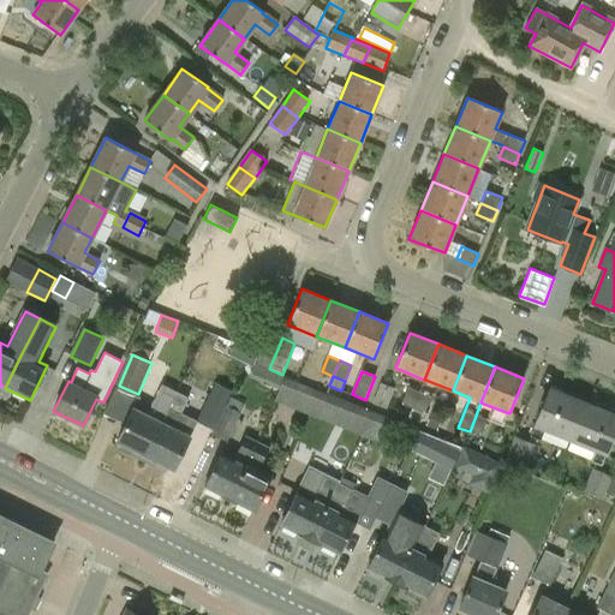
[(198,417),(214,425),(231,392),(214,383),(198,417)]
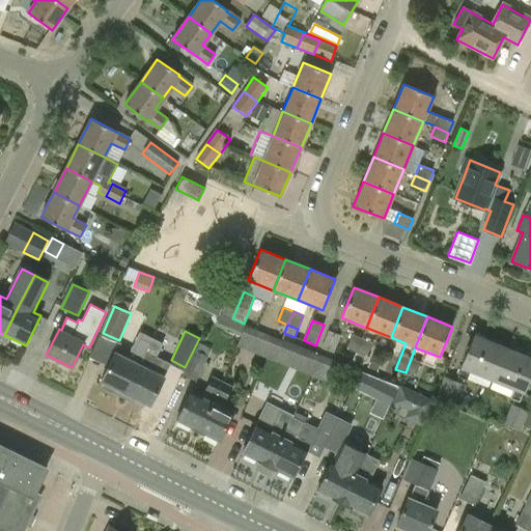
[(322,378),(327,362),(243,331),(236,346),(322,378)]
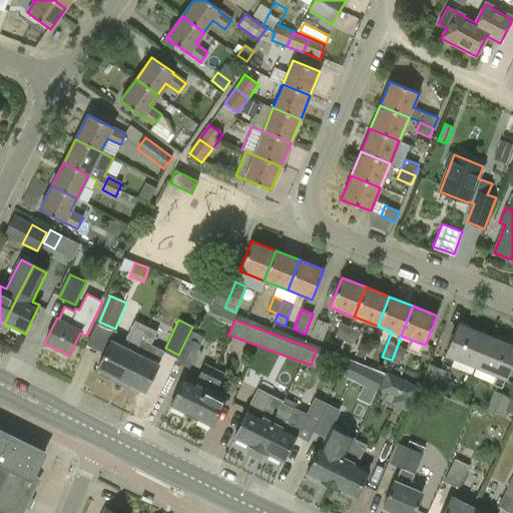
[(311,338),(323,342),(330,325),(318,320),(311,338)]
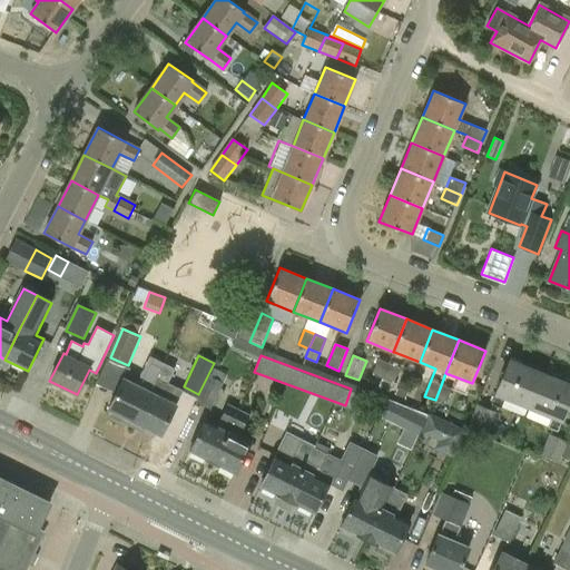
[(135,423),(164,364),(150,357),(136,384),(124,379),(108,410),(108,411),(109,410),(111,411),(111,416),(118,420),(123,418),(135,423)]
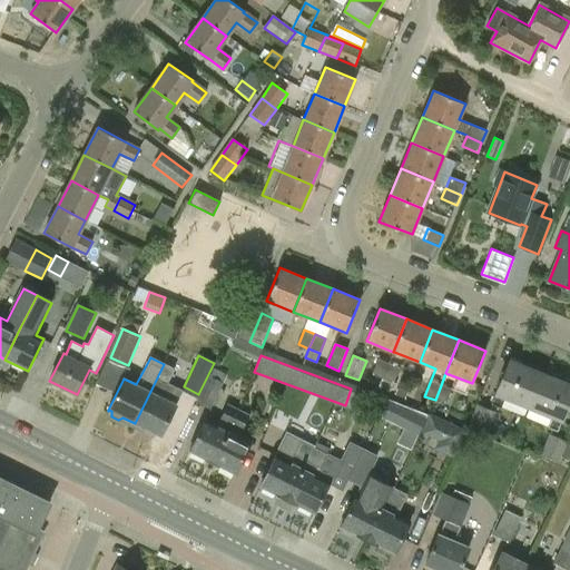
[(382,379),(387,364),(377,360),(372,375),(382,379)]
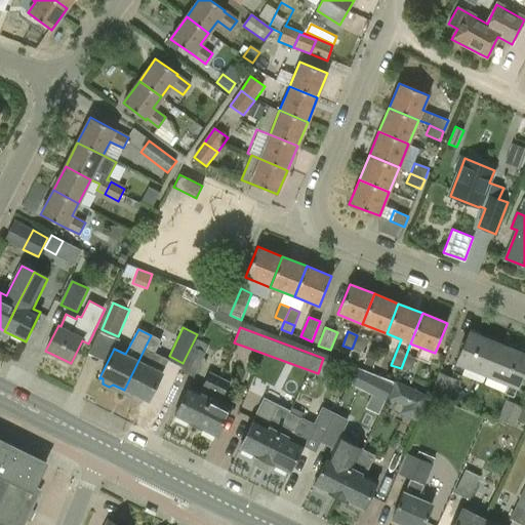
[(103,358),(115,344),(103,332),(90,348),(103,358)]
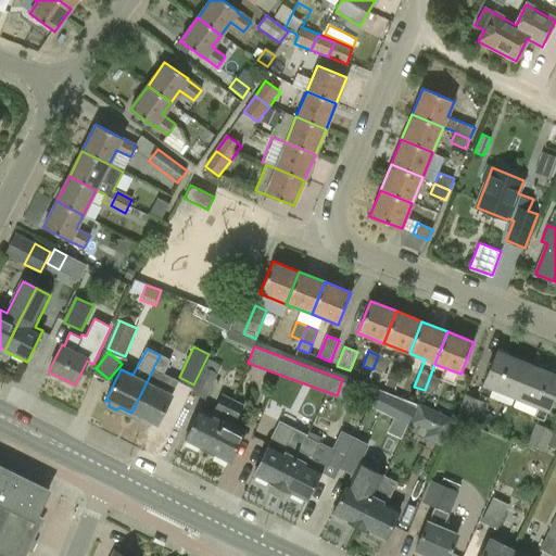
[(488,397),(492,388),(516,397),(529,365),(525,364),(526,361),(514,356),(513,358),(497,352),(480,394),(488,397)]
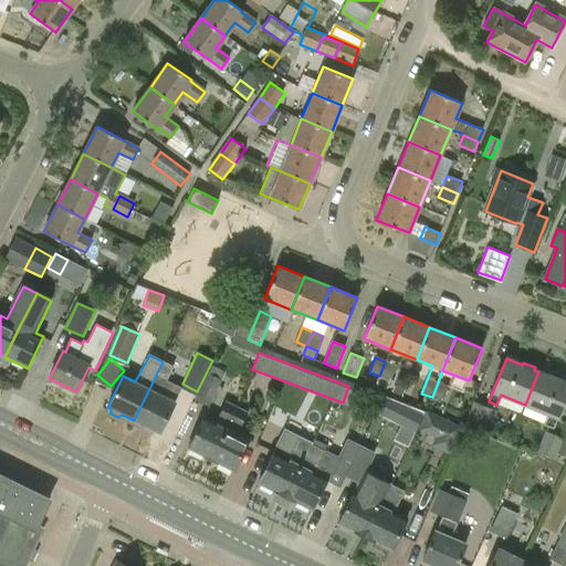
[(163,362),(134,420),(159,432),(175,401),(159,394),(174,366),(163,362)]
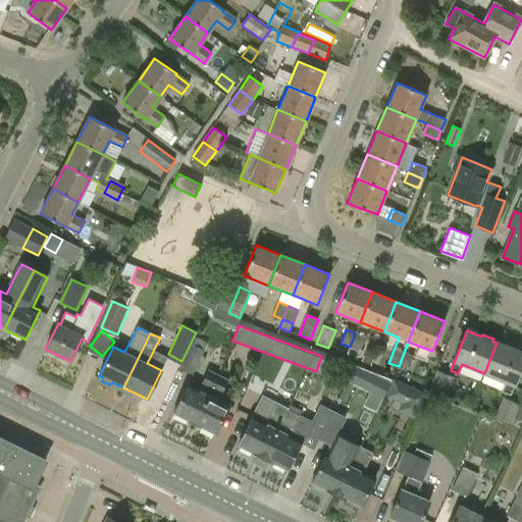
[(361,351),(366,337),(355,333),(350,347),(361,351)]
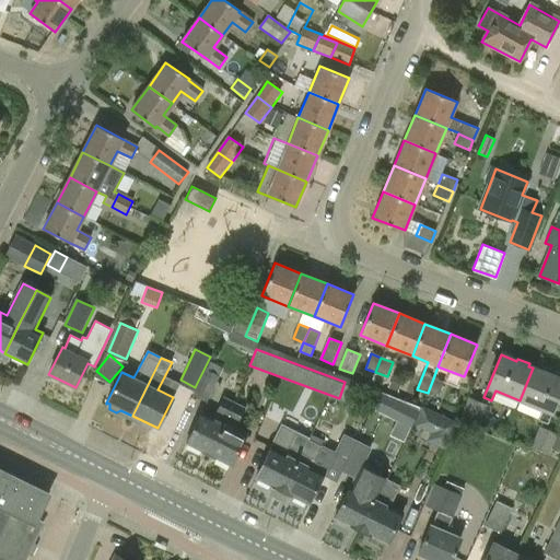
[(538,366),(537,370),(533,368),(520,400),(544,410),(539,420),(548,423),(559,392),(559,378),(549,374),(550,372),(538,366)]
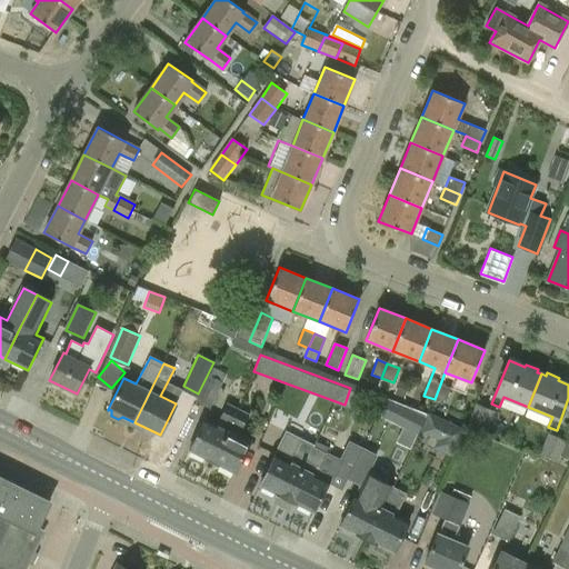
[(197,402),(210,409),(223,382),(210,376),(197,402)]
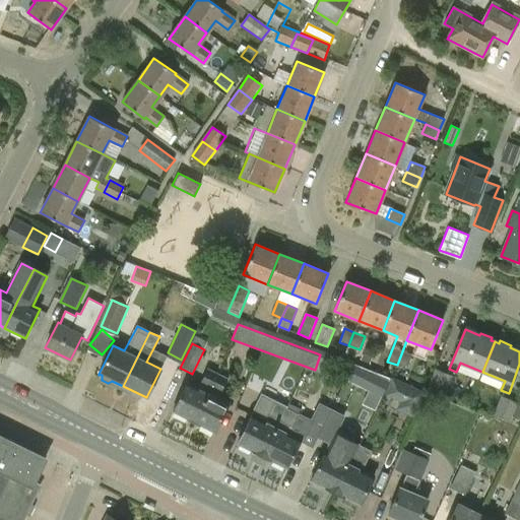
[(412,355),(402,351),(397,365),(406,369),(412,355)]
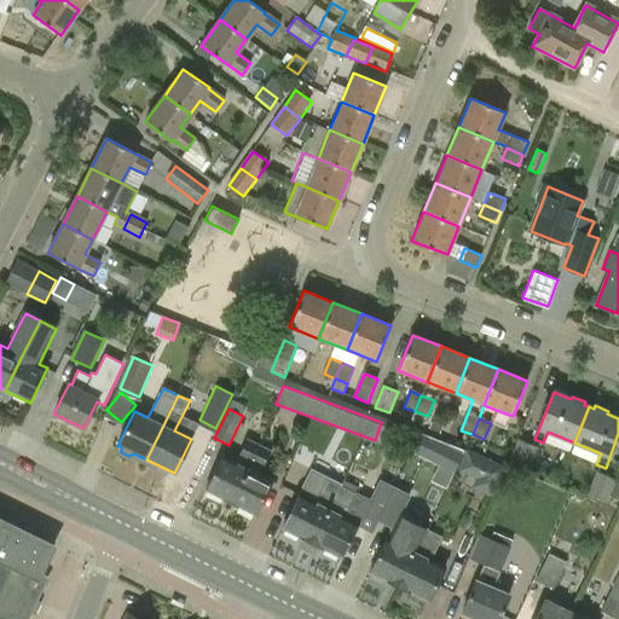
[(421,434),(412,452),(452,472),(463,451),(421,434)]
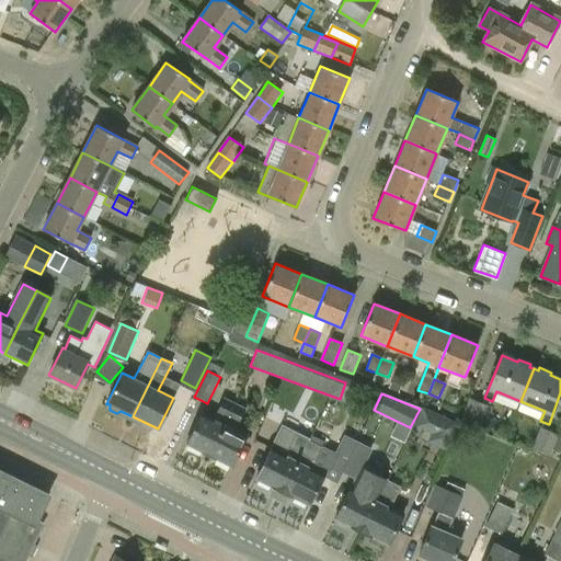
[(202,413),(186,444),(209,455),(235,403),(224,399),(214,419),(202,413)]
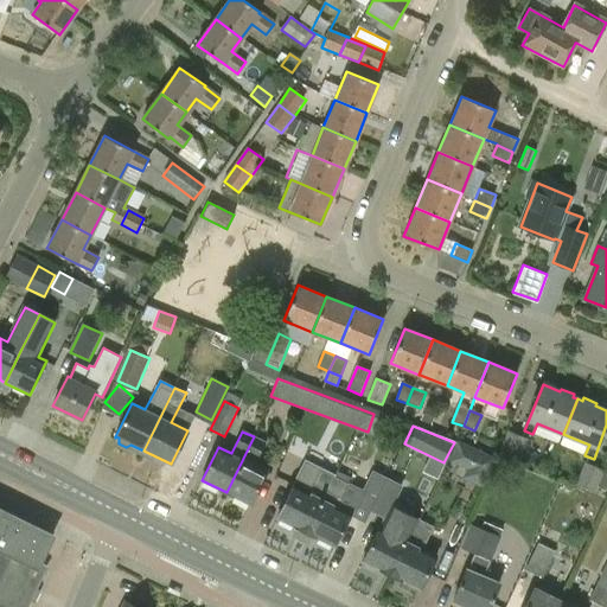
[(499,454),(518,462),(528,440),(509,432),(499,454)]
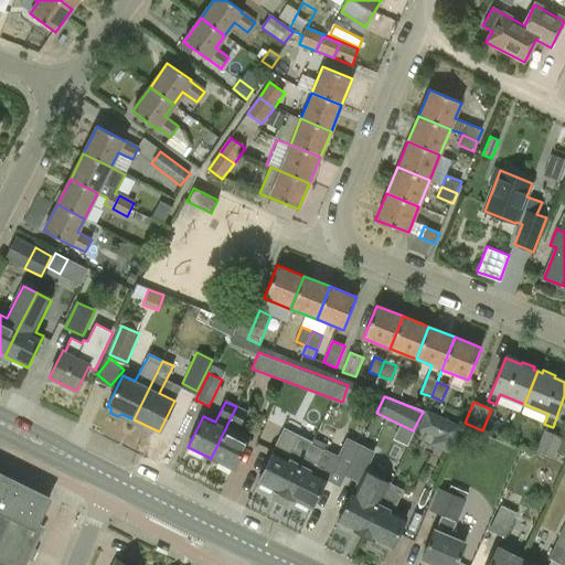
[(246,412),(236,406),(211,458),(233,469),(248,439),(235,433),(246,412)]
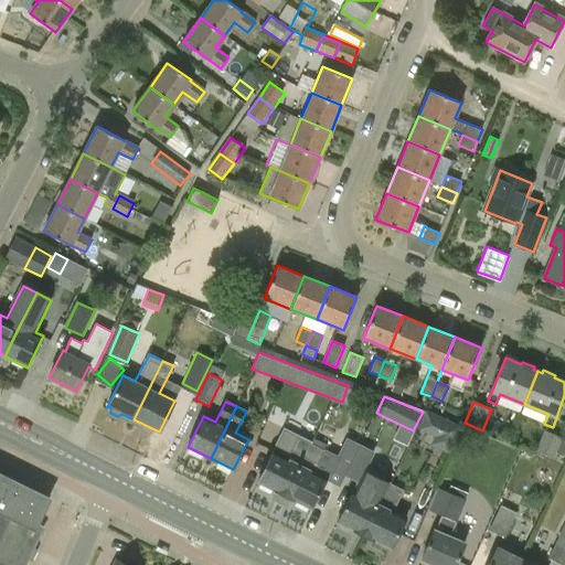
[(449,452),(460,428),(427,415),(420,430),(437,438),(433,446),(449,452)]
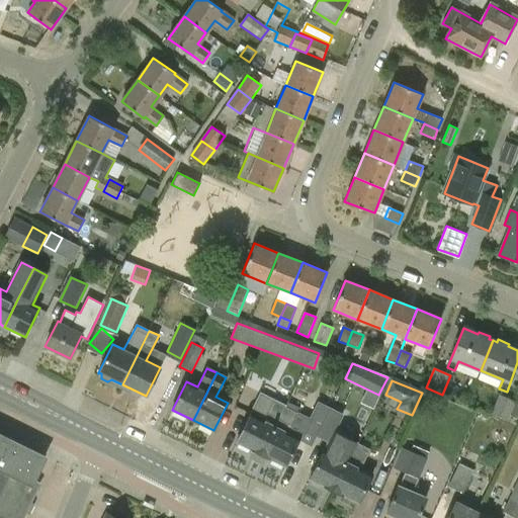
[(236,442),(261,454),(284,408),(260,395),(236,442)]
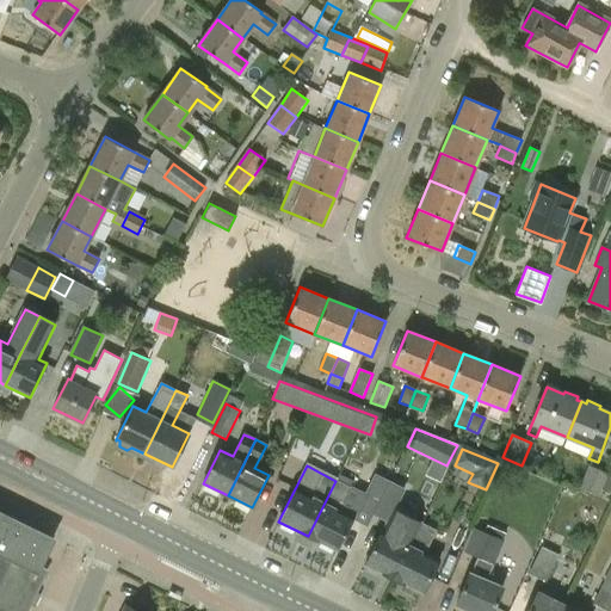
[(580,488),(598,497),(609,474),(588,466),(580,488)]
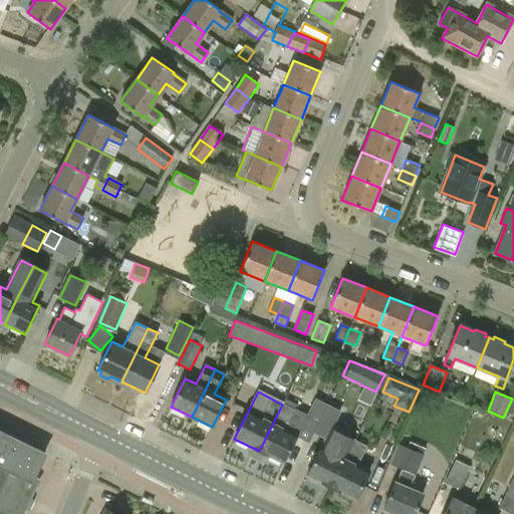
[(513,393),(512,399),(503,418),(505,418),(507,413),(513,416),(513,393)]
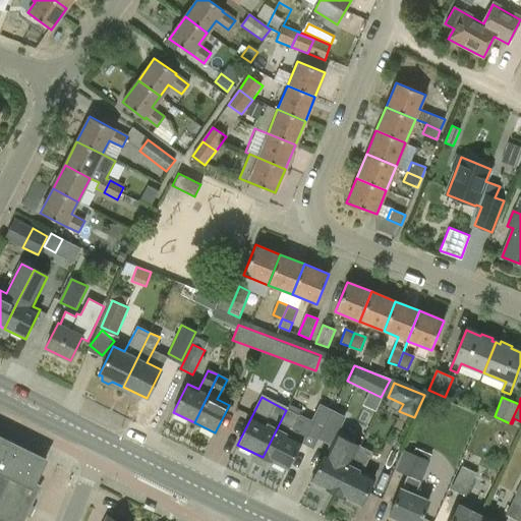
[(286,410),(263,457),(287,469),(300,442),(312,448),(317,438),(331,410),(321,405),(312,423),(298,416),(286,410)]
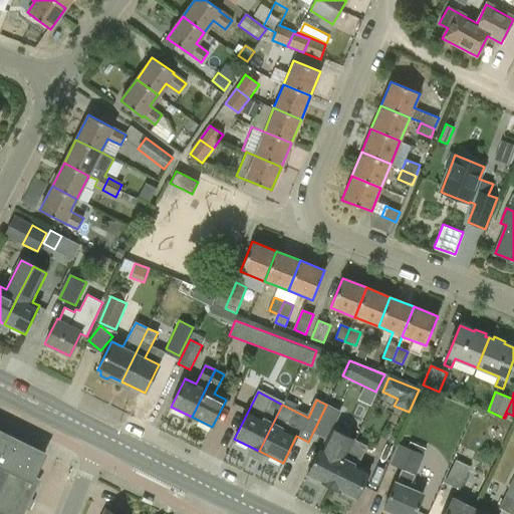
[(320,447),(306,475),(331,487),(349,451),(355,440),(332,429),(340,412),(326,405),(313,432),(325,438),(321,447),(320,447)]
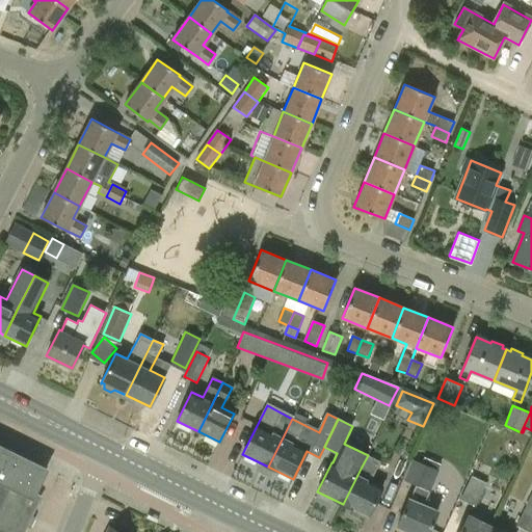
[(0,531),(23,531),(40,499),(33,496),(47,470),(8,451),(10,449),(1,444),(0,446),(0,531)]
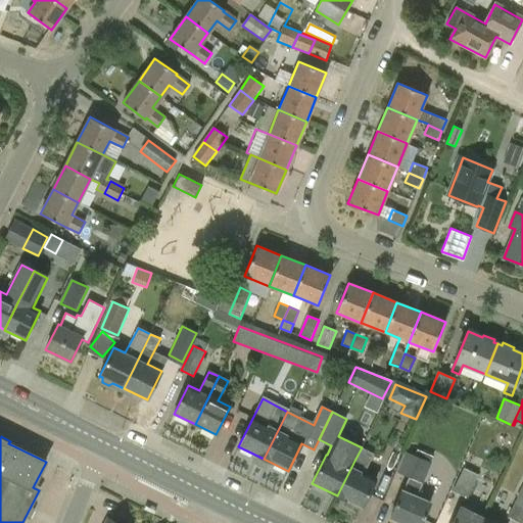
[(374,454),(362,447),(355,459),(337,495),(362,508),(376,479),(365,474),(374,454)]
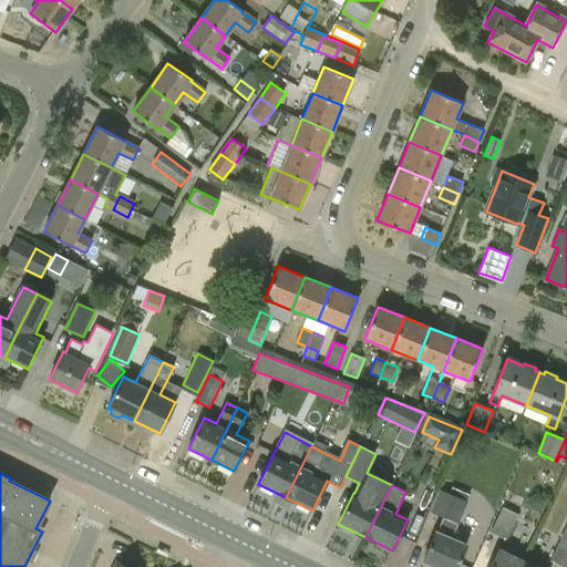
[(456,566),(466,545),(451,538),(466,502),(465,501),(468,493),(452,485),(450,492),(440,487),(430,511),(443,516),(423,562),(437,566),(436,566),(456,566)]
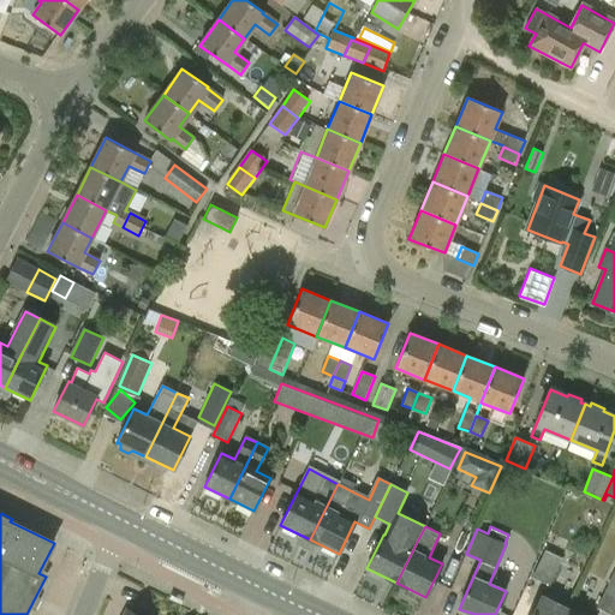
[(545,551),(533,578),(550,586),(562,560),(545,551)]
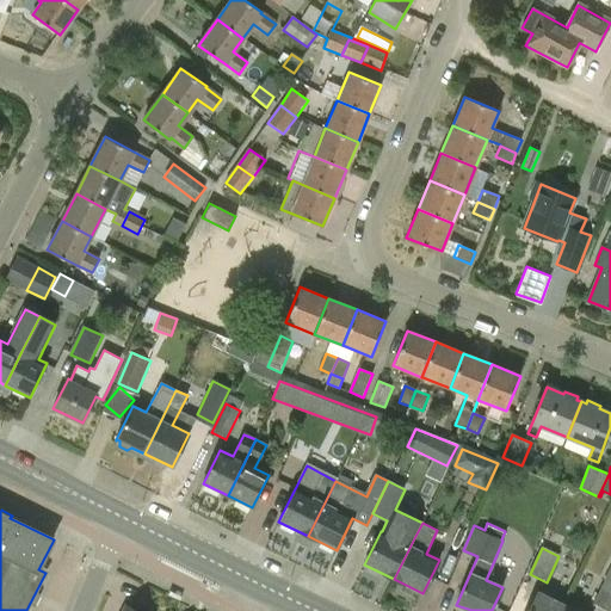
[(593,604),(608,610),(610,610),(610,580),(606,578),(593,604)]
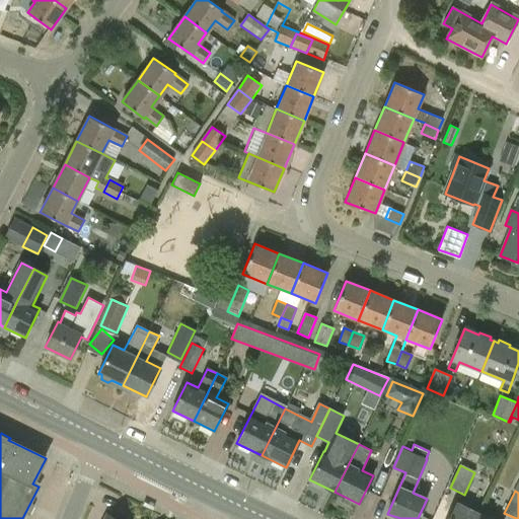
[(476,518),(479,515),(457,504),(449,518),(476,518)]
